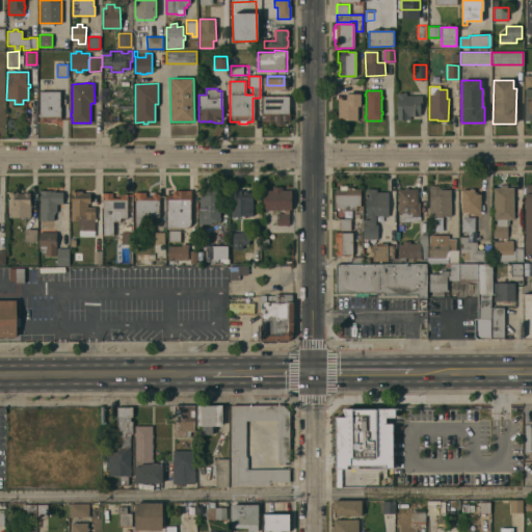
[(60,107),(60,120),(59,121),(56,121),(55,120),(48,120),(48,122),(40,122),(40,91),(60,91),(60,107)]
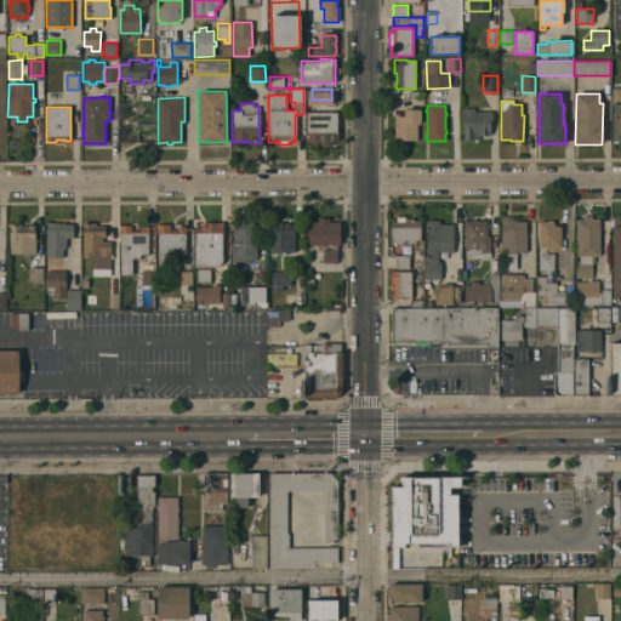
[(463,108),(474,108),(474,112),(493,112),(493,124),(490,124),(490,135),(479,135),(479,141),(463,141),(463,108)]
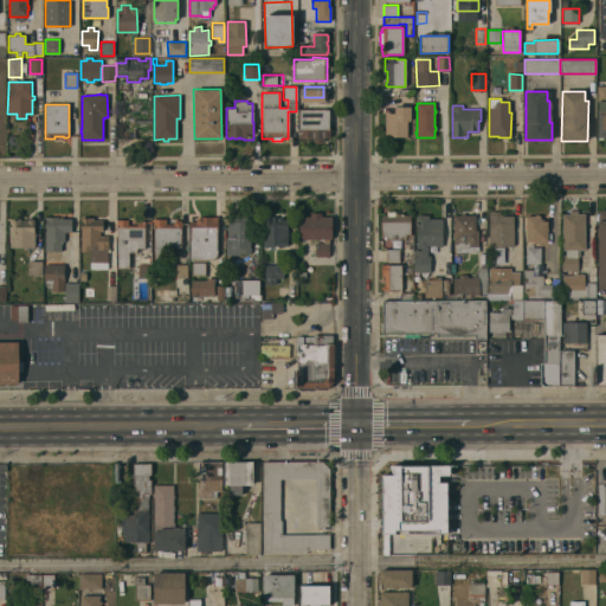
[(385,114),(394,114),(394,108),(410,108),(410,121),(407,120),(407,136),(391,136),(391,134),(385,134),(385,114)]
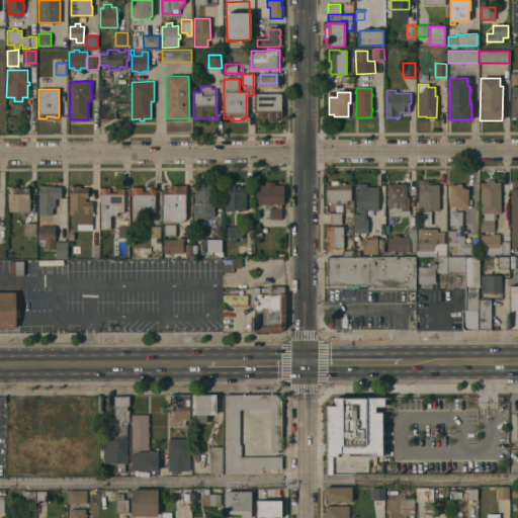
[(255,94),(280,94),(280,96),(282,96),(282,98),(280,98),(280,108),(282,108),(282,111),(280,111),(280,113),(282,113),(282,116),(280,116),(280,117),(279,117),(279,118),(276,118),(276,117),(255,117),(255,94)]
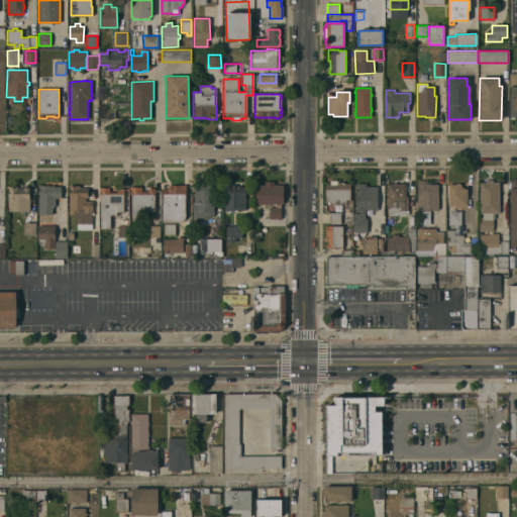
[(128,102),(114,102),(114,115),(129,114),(128,102)]
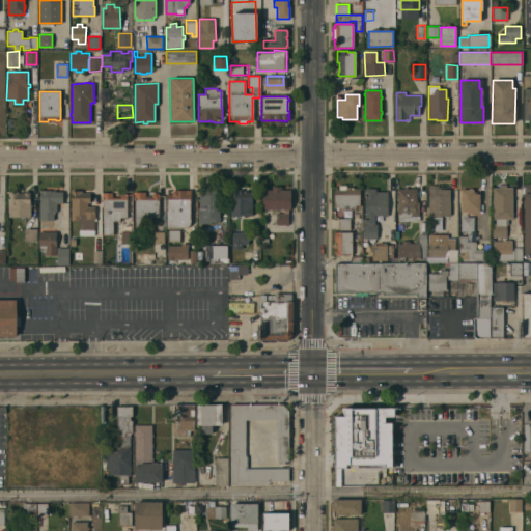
[(334,190),(335,189),(337,189),(339,190),(339,185),(345,185),(345,187),(351,187),(351,189),(360,189),(359,205),(355,205),(355,207),(351,207),(351,210),(338,210),(335,210),(335,207),(333,207),(334,190)]
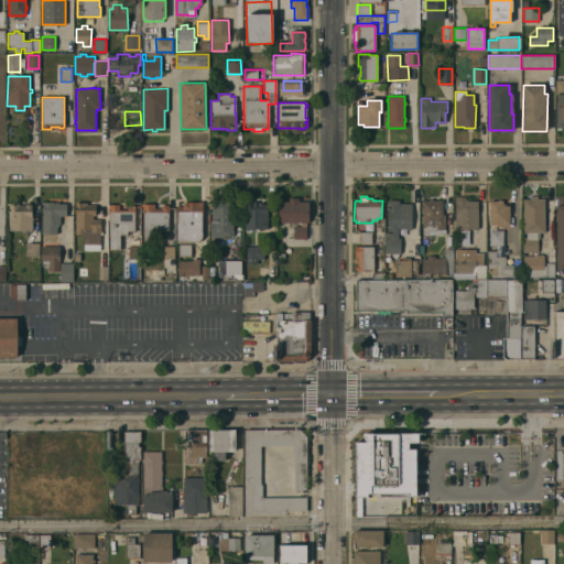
[(522,238),(525,238),(525,234),(523,234),(523,199),(530,199),(530,196),(537,196),(537,199),(543,199),(544,232),(540,232),(540,239),(537,239),(538,251),(523,252),(522,238)]
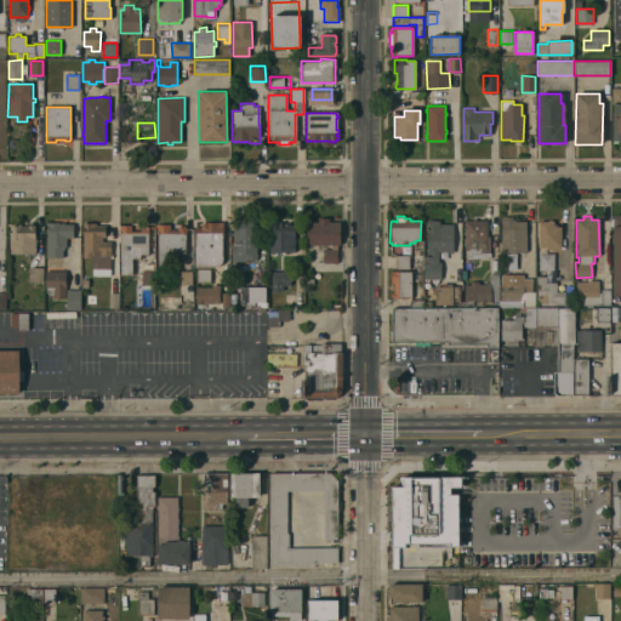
[(306,221),(317,221),(317,217),(328,217),(328,222),(339,222),(339,244),(306,245),(306,221)]
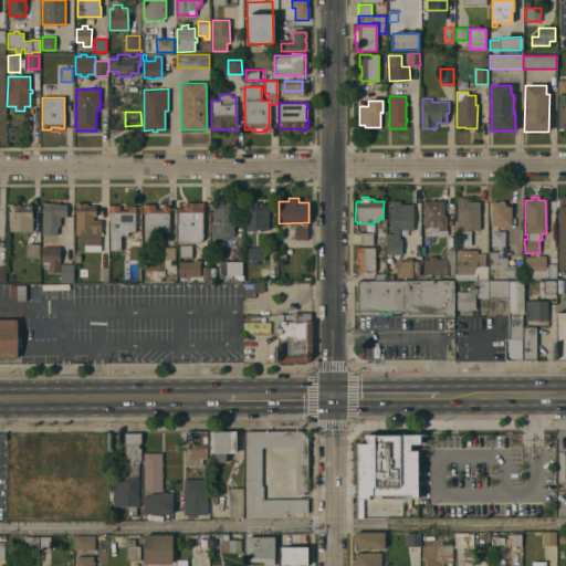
[(479,201),(479,230),(457,230),(457,200),(459,200),(459,198),(467,198),(467,200),(469,200),(469,201),(479,201)]
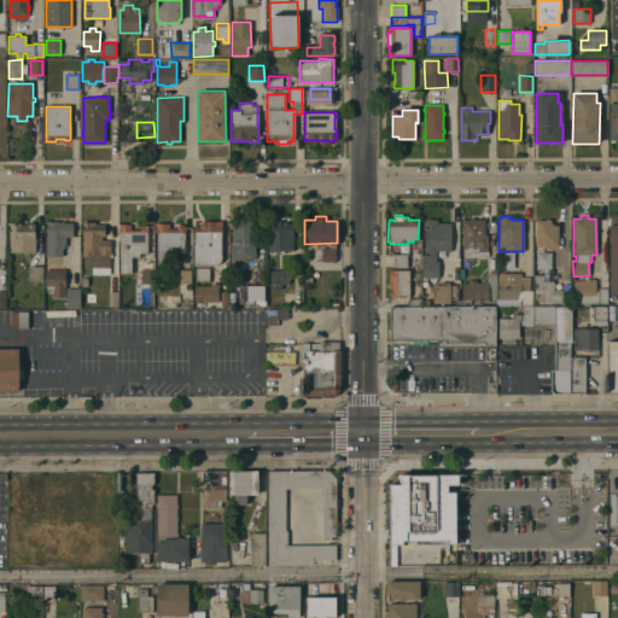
[(239,220),(240,219),(243,217),(245,217),(246,220),(255,220),(255,257),(244,258),(244,254),(229,254),(229,243),(232,243),(231,220),(239,220)]
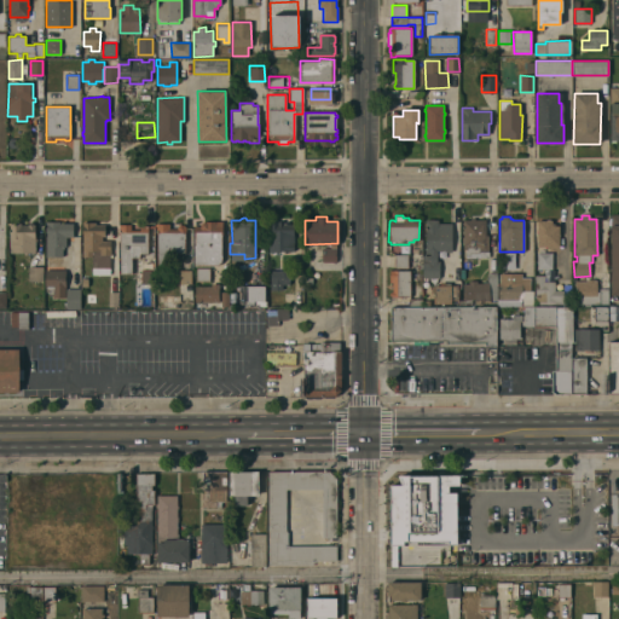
[(446,252),(446,250),(437,250),(437,260),(439,260),(439,278),(422,277),(423,255),(429,255),(429,253),(426,253),(426,219),(438,219),(438,223),(451,223),(451,252),(446,252)]
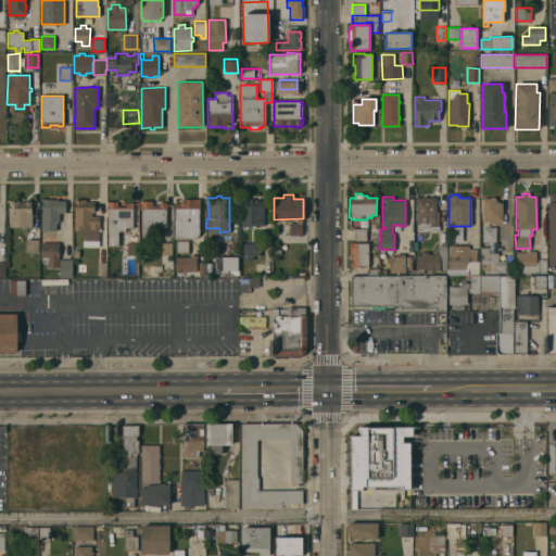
[(415,198),(422,198),(422,197),(426,197),(426,198),(436,198),(436,212),(438,211),(439,230),(418,231),(418,224),(416,224),(415,198)]
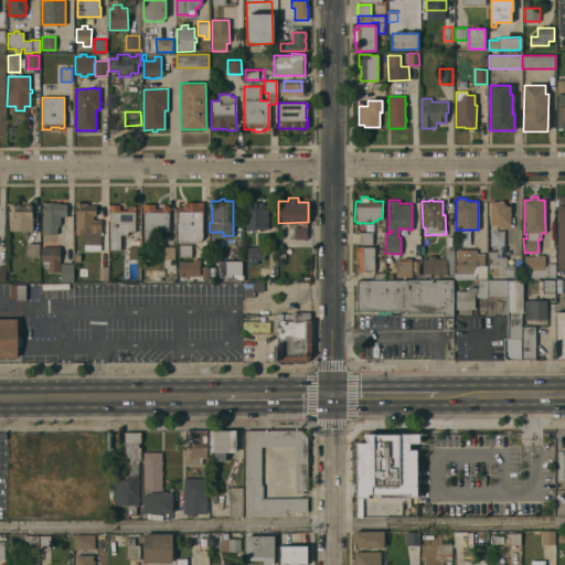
[(510,206),(510,225),(490,225),(490,213),(489,213),(489,210),(490,210),(490,201),(498,201),(502,201),(503,201),(503,203),(504,204),(505,204),(507,205),(507,206),(510,206)]
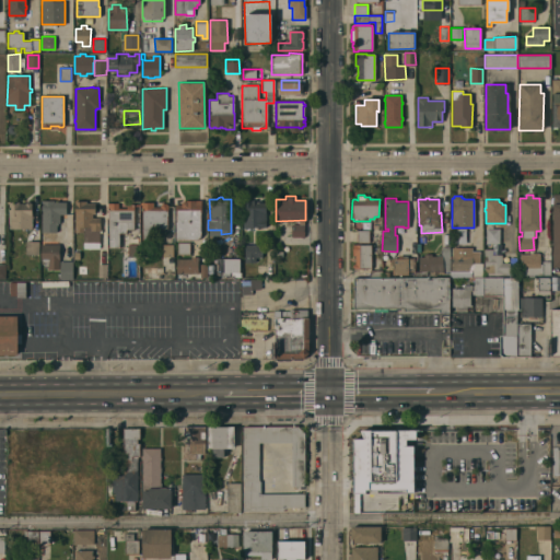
[(42,200),(54,201),(54,202),(67,202),(67,214),(59,214),(59,223),(57,223),(56,232),(58,232),(57,240),(44,240),(44,232),(42,232),(42,200)]
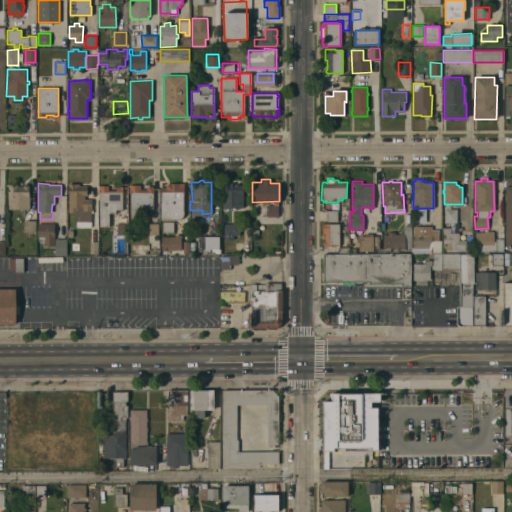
[(161,219),(161,195),(160,195),(160,187),(165,187),(166,185),(169,184),(183,183),(184,216),(180,219),(161,219)]
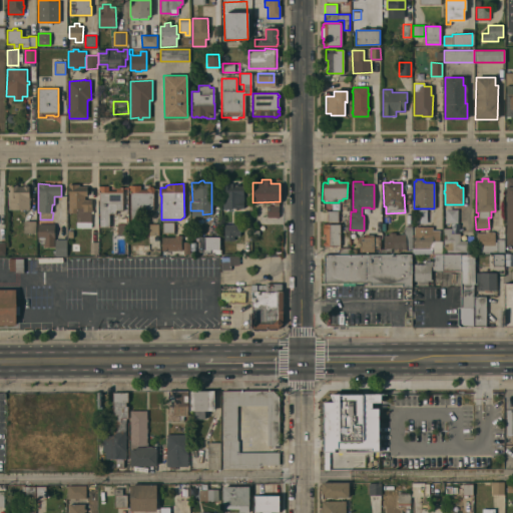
[(221,184),(234,183),(234,186),(241,185),(242,208),(222,208),(221,184)]
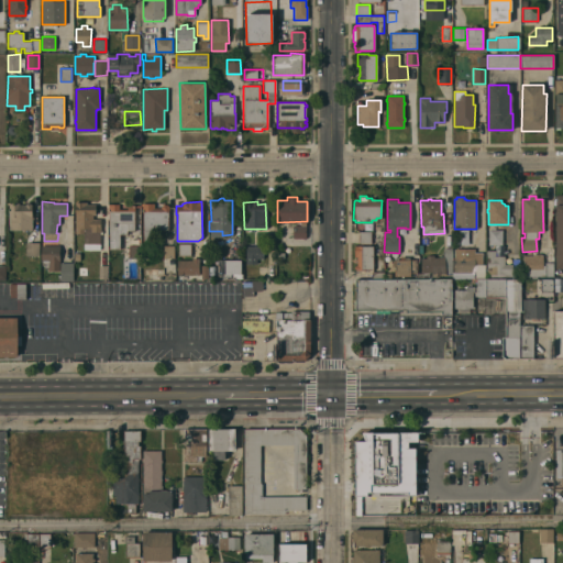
[(9,202),(19,202),(19,205),(25,205),(26,202),(30,202),(32,205),(32,217),(33,217),(33,220),(32,220),(32,230),(9,230),(9,202)]
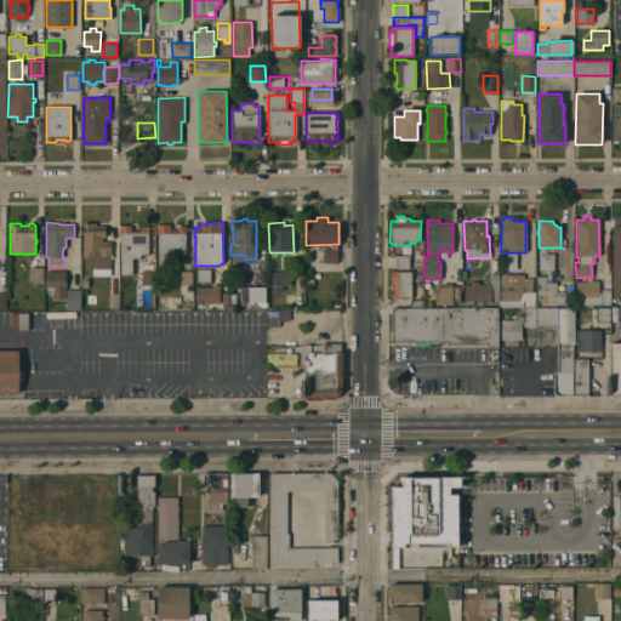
[(83,223),(96,223),(96,226),(106,226),(106,238),(102,238),(102,241),(110,241),(110,255),(112,255),(112,258),(110,258),(110,268),(92,268),(92,257),(83,257),(83,223)]
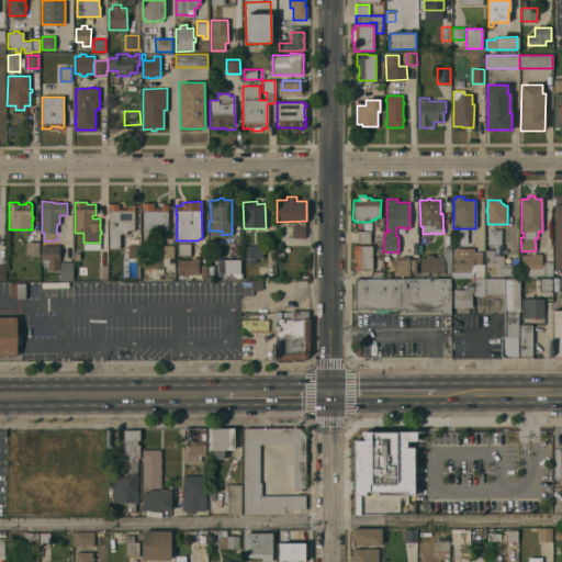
[(143,203),(154,203),(154,208),(160,208),(163,204),(167,204),(168,206),(168,229),(152,229),(152,244),(143,244),(143,203)]
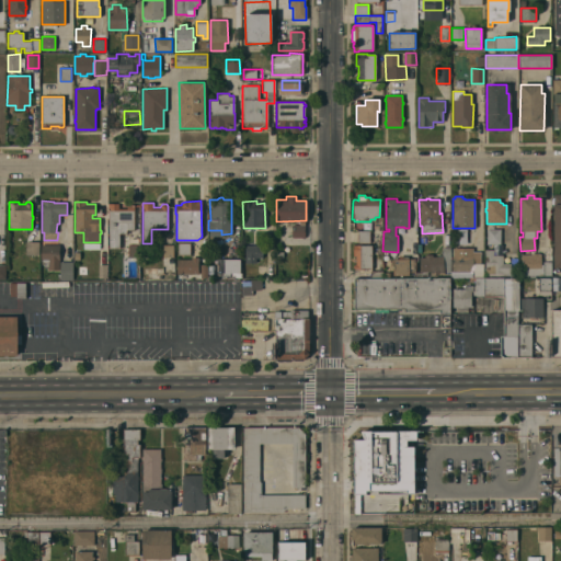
[(109,204),(118,204),(118,208),(127,208),(127,204),(134,204),(134,229),(126,229),(126,233),(119,233),(119,248),(109,248),(109,204)]
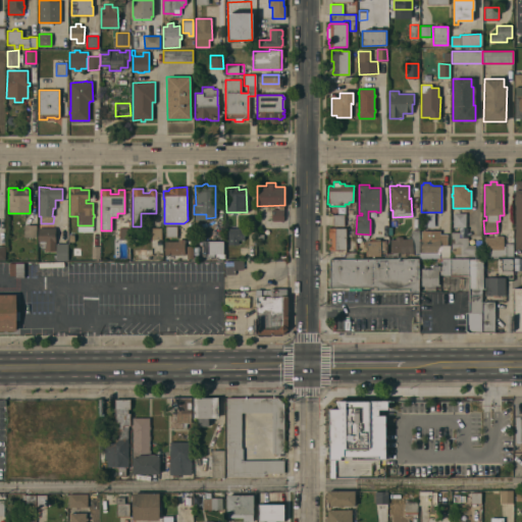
[(271,209),(282,209),(282,221),(271,221),(271,209)]
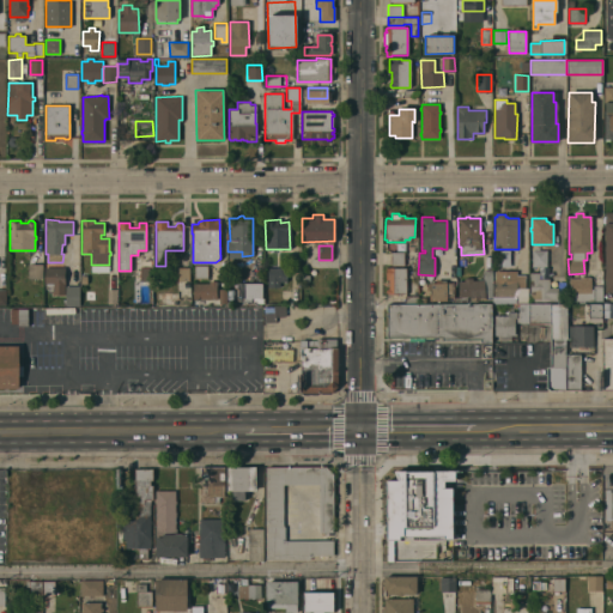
[(532,250),(546,250),(546,267),(532,267),(532,250)]
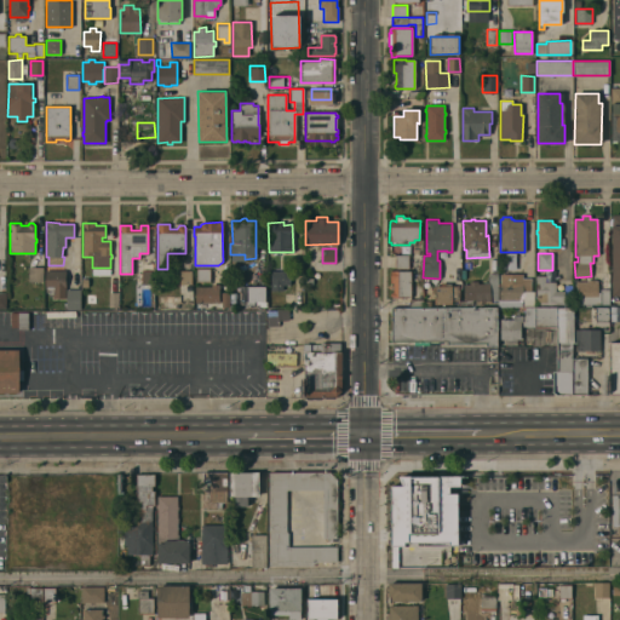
[(395,254),(408,256),(408,269),(395,269),(395,254)]
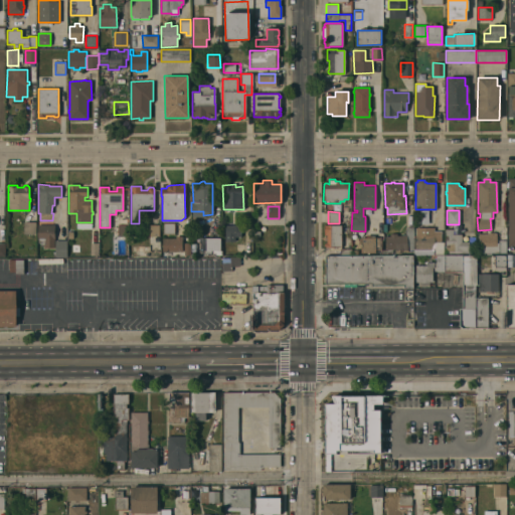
[(24,221),(36,222),(35,234),(23,233),(24,221)]
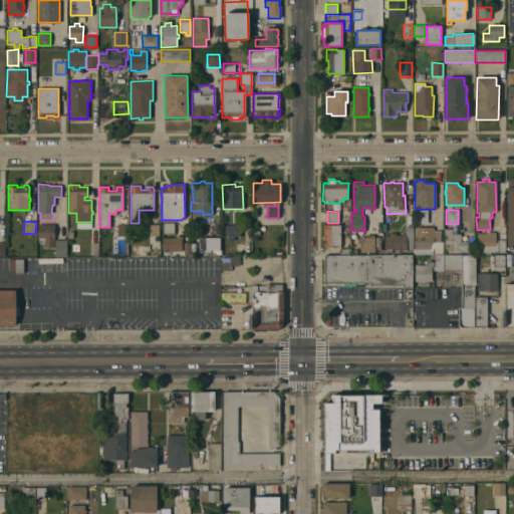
[(163,222),(174,222),(174,233),(163,233),(163,222)]
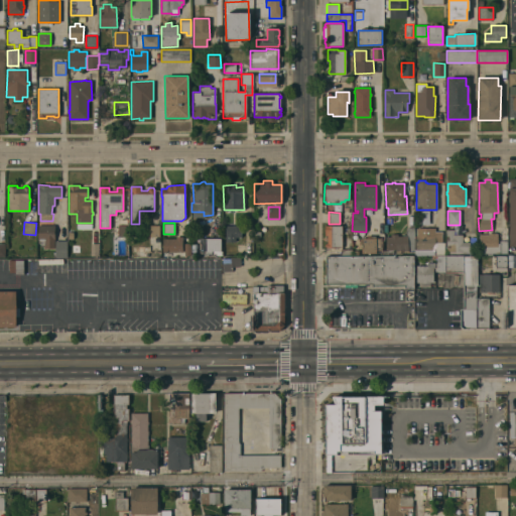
[(37,225),(54,225),(54,248),(44,248),(44,242),(38,242),(38,240),(37,240),(37,225)]
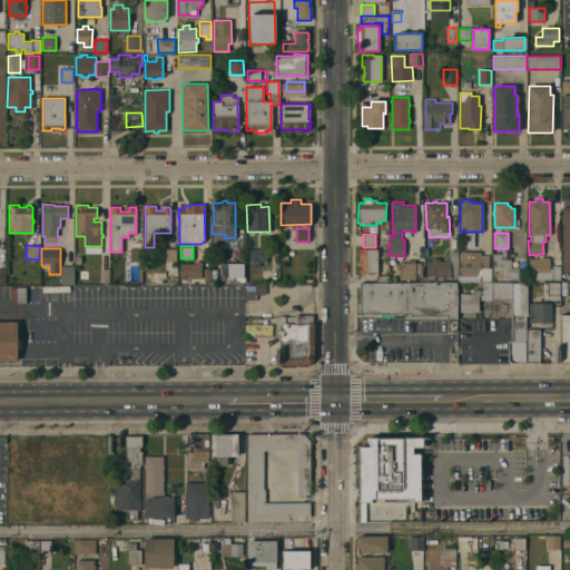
[(165,248),(176,248),(176,262),(165,262),(165,248)]
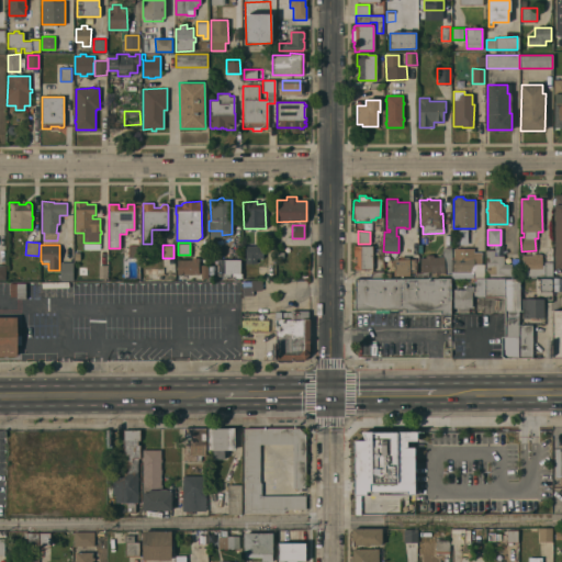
[(245,246),(261,246),(261,258),(255,258),(255,263),(245,263),(245,246)]
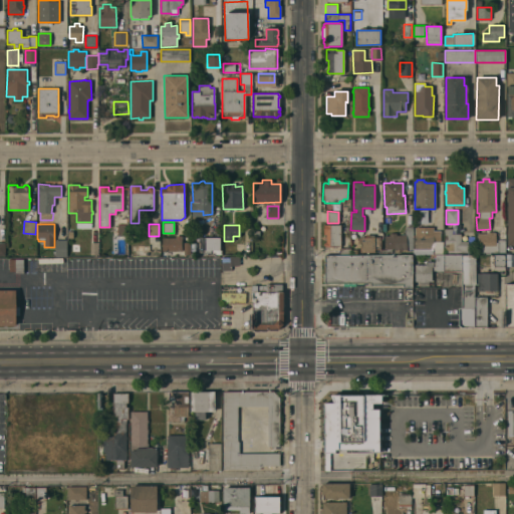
[(323,245),(324,243),(326,242),(326,235),(324,235),(324,225),(340,225),(340,246),(325,246),(323,245)]
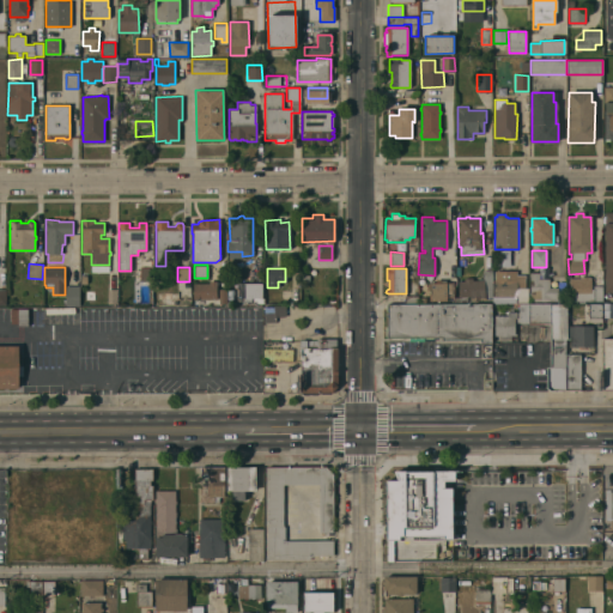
[(457,281),(465,281),(465,278),(472,278),(472,280),(484,280),(483,272),(491,271),(492,299),(478,299),(479,301),(469,302),(469,297),(459,297),(457,281)]
